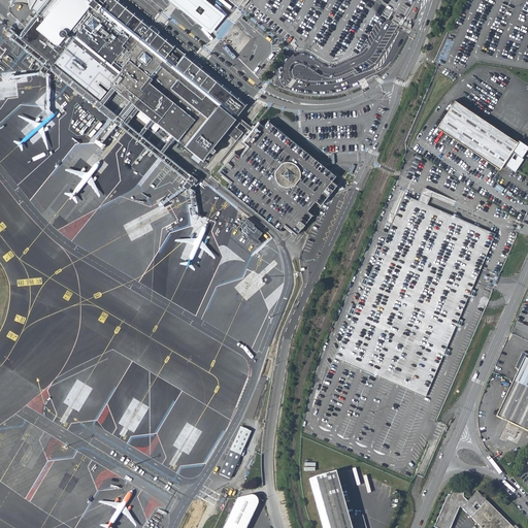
[(36,0),(34,4),(38,8),(37,9),(21,29),(18,33),(103,102),(114,88),(131,101),(119,114),(123,118),(134,104),(150,116),(138,130),(142,133),(154,119),(201,158),(205,161),(228,132),(234,137),(238,141),(245,132),(238,127),(241,123),(238,121),(236,119),(246,105),(215,79),(196,64),(153,30),(114,0),(36,0)]
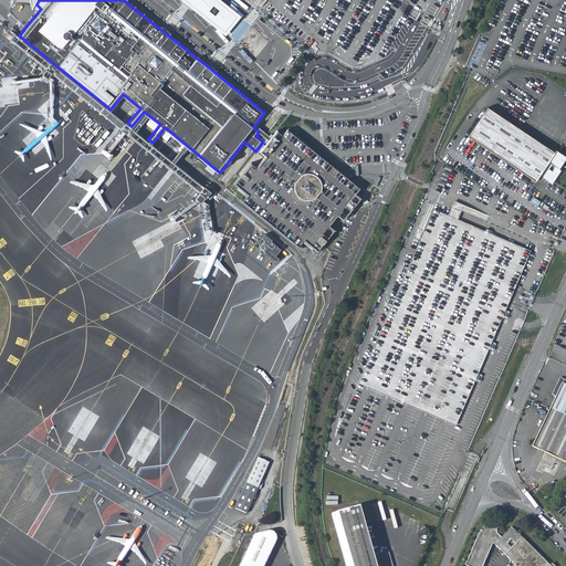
[(243,17),(222,0),(182,0),(228,35),(243,17)]
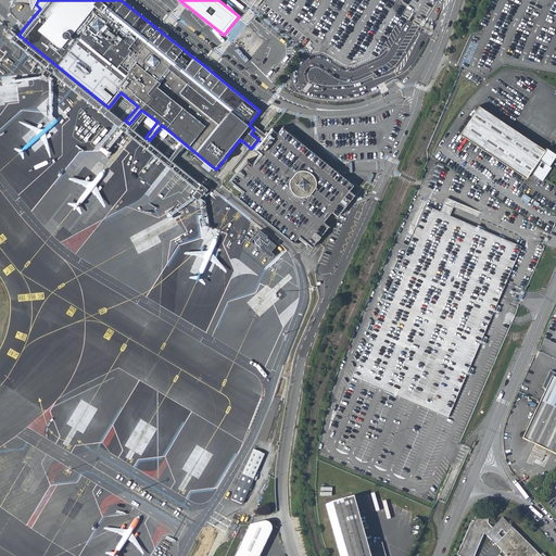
[(16,34),(12,38),(48,68),(42,74),(48,78),(52,72),(199,190),(194,196),(200,201),(203,194),(204,196),(209,190),(150,140),(146,137),(129,124),(125,121),(109,108),(19,35),(16,34)]
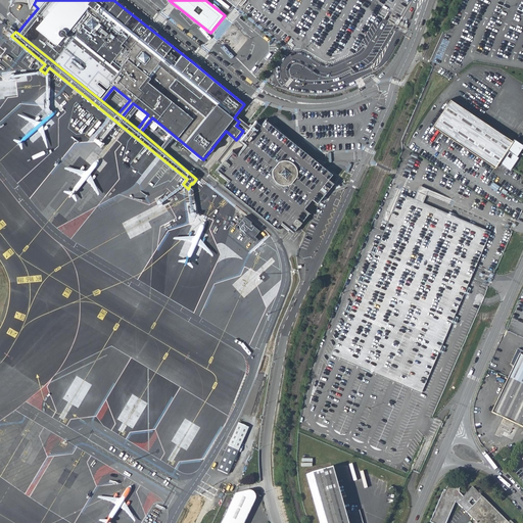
[(480,120),(449,99),(432,126),(493,168),(497,162),(509,171),(518,157),(516,156),(522,145),(513,139),(512,141),(480,120)]
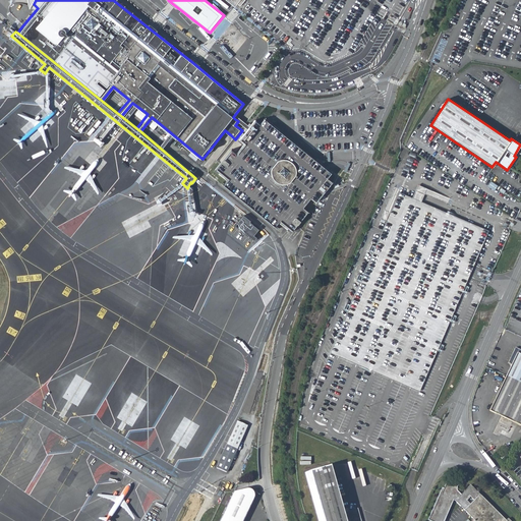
[(216,170),(227,179),(222,185),(281,229),(286,224),(296,232),(299,227),(311,213),(305,209),(313,198),(320,201),(328,191),(335,183),(330,179),(334,173),(329,169),(265,119),(258,126),(253,122),(248,129),(245,132),(239,140),(243,145),(235,155),(230,152),(216,170)]
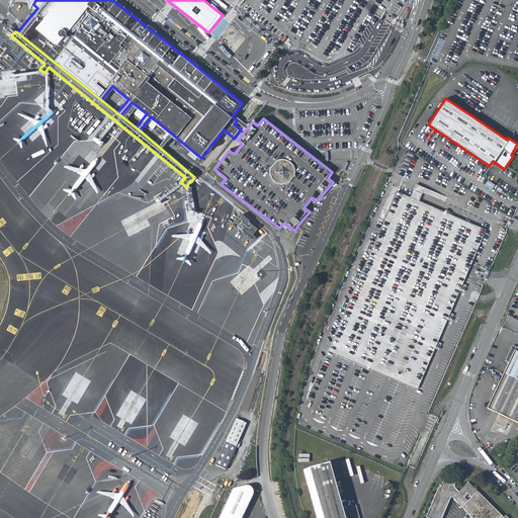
[(237,120),(234,124),(241,130),(244,132),(247,128),(239,122),(237,120)]
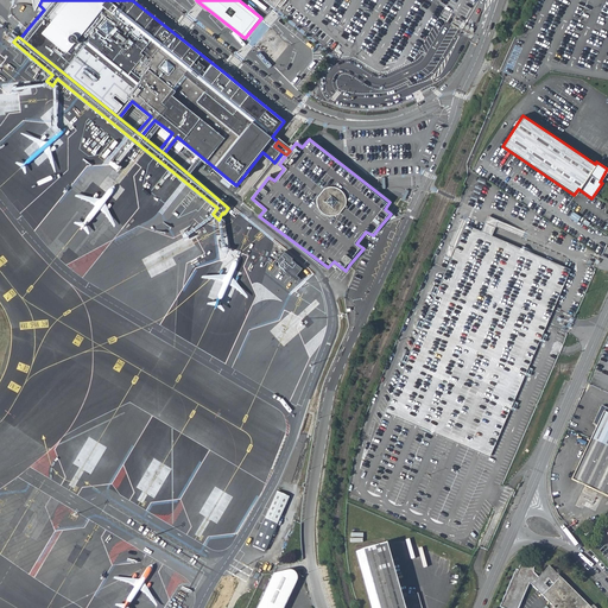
[(491,457),(571,268),(467,225),(386,412),(491,457)]
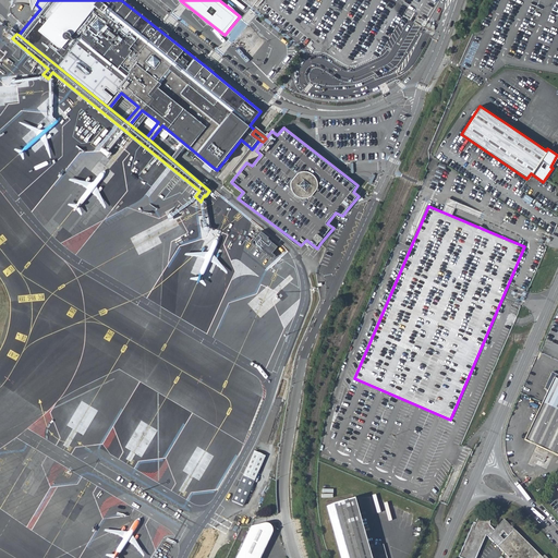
[(279,246),(262,232),(252,242),(275,262),(280,255),(276,251),(279,246)]
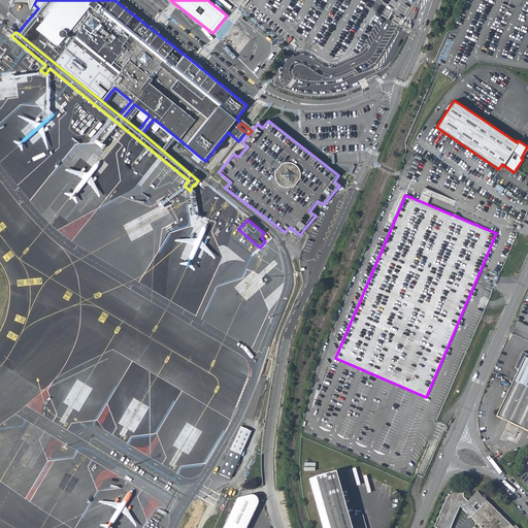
[(527,355),(522,353),(515,368),(518,369),(513,381),(496,416),(527,431),(527,355)]
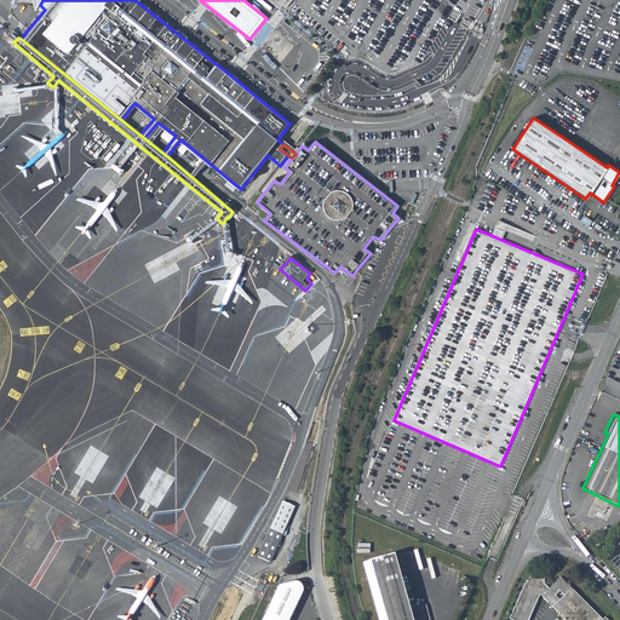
[(270,529),(258,557),(269,562),(282,534),(294,506),(282,501),(270,529)]
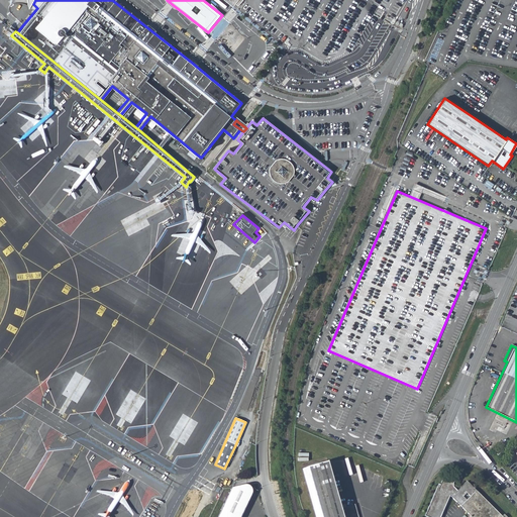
[(340,508),(327,461),(303,469),(315,516),(357,516),(354,504),(340,508)]
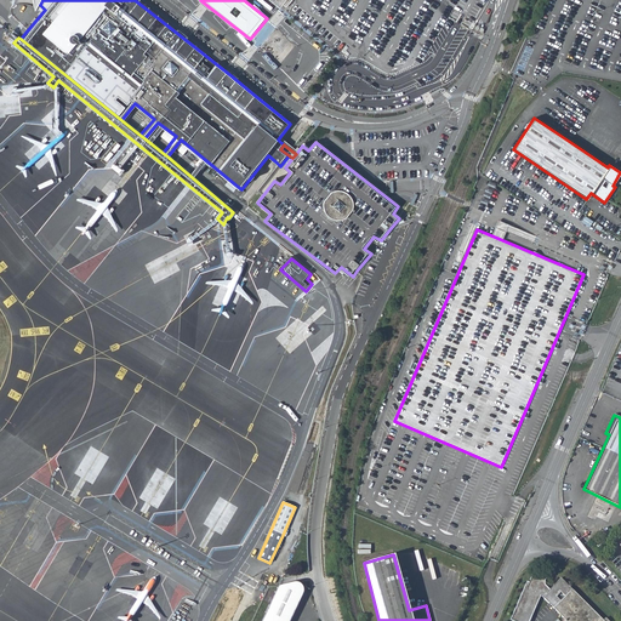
[(539,580),(533,577),(530,584),(527,582),(511,620),(514,620),(529,620),(540,596),(542,598),(545,596),(567,617),(562,620),(560,620),(558,620),(605,620),(564,577),(550,592),(543,586),(543,580),(539,580)]
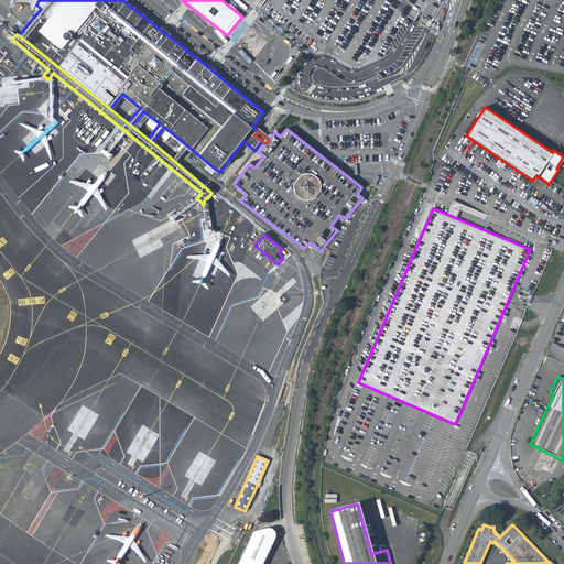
[(252,533),(237,563),(261,563),(268,551),(271,543),(272,542),(273,541),(273,540),(273,539),(273,538),(273,537),(273,535),(273,534),(272,534),(272,533),(271,533),(271,532),(270,532),(269,532),(267,532),(252,533)]
